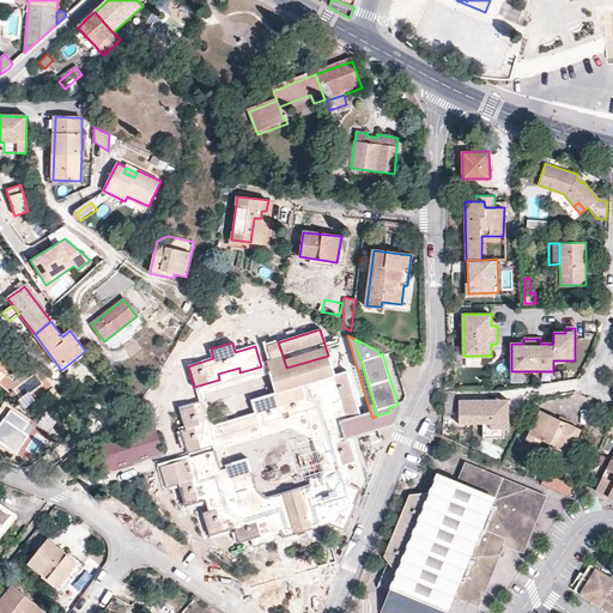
[(333,376),(328,356),(286,368),(283,356),(260,363),(261,366),(240,372),(240,368),(218,374),(219,380),(194,387),(199,402),(205,400),(204,394),(269,374),(275,394),(333,376)]
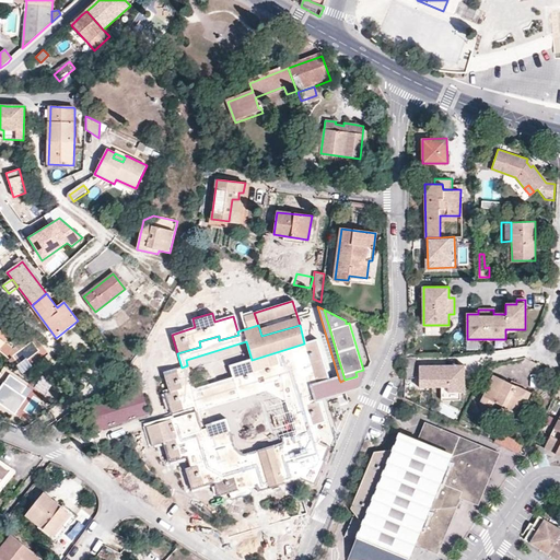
[(0,348),(10,338),(1,330),(0,331),(0,348)]
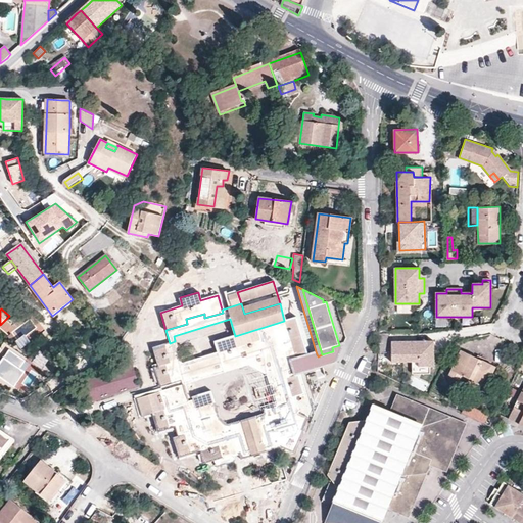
[(306,353),(296,318),(284,321),(235,336),(216,342),(219,351),(222,362),(241,357),(243,366),(247,365),(266,374),(275,405),(263,408),(265,413),(228,424),(218,417),(210,391),(192,396),(192,399),(188,400),(185,389),(179,391),(162,396),(160,390),(138,396),(143,415),(152,412),(158,430),(175,426),(178,435),(174,437),(179,456),(200,449),(204,462),(215,459),(217,465),(233,460),(233,456),(239,454),(240,458),(275,447),(273,439),(292,433),(287,416),(296,414),(298,410),(294,396),(302,393),(297,374),(295,374),(291,359),(306,353)]
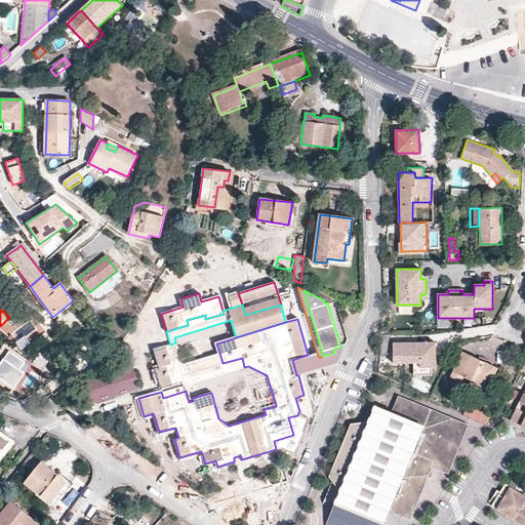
[(388,359),(389,334),(379,334),(378,353),(381,353),(381,360),(388,359)]
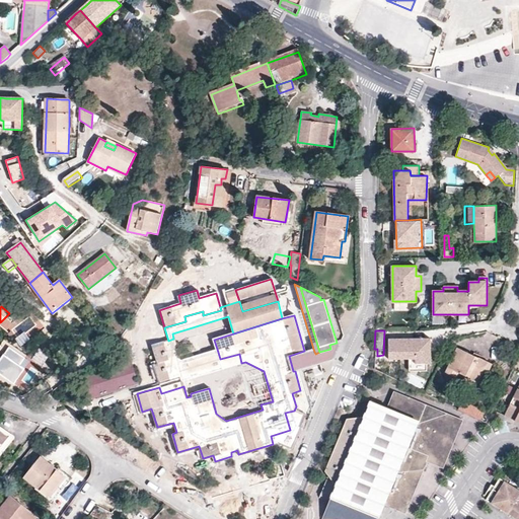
[(430,363),(430,338),(387,338),(387,358),(408,358),(415,358),(415,363),(426,363),(430,363)]
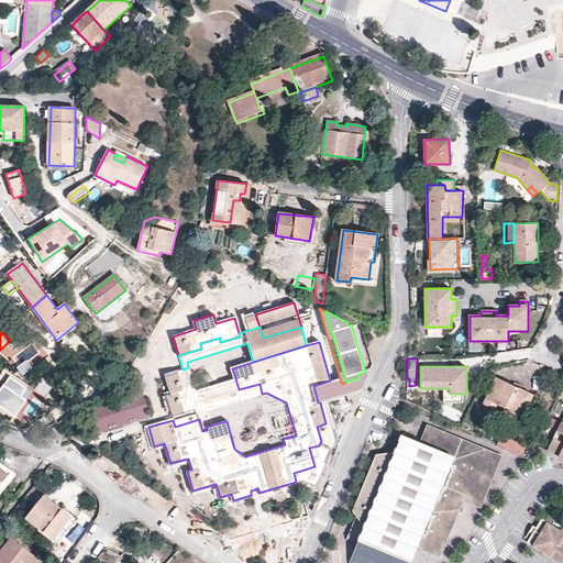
[(189,388),(194,386),(188,367),(183,370),(165,375),(170,394),(166,395),(173,415),(189,409),(195,407),(189,388)]
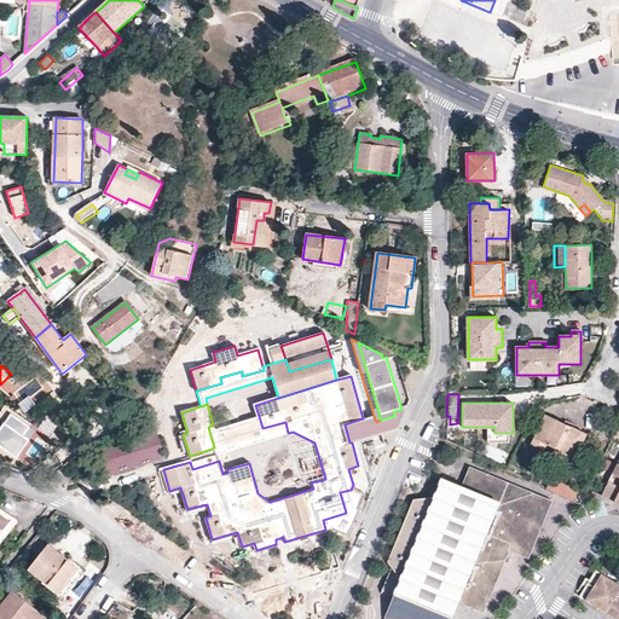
[(363,418),(345,424),(350,443),(352,443),(399,428),(406,406),(401,409),(393,411),(394,416),(381,420),(376,422),(374,416),(363,418)]
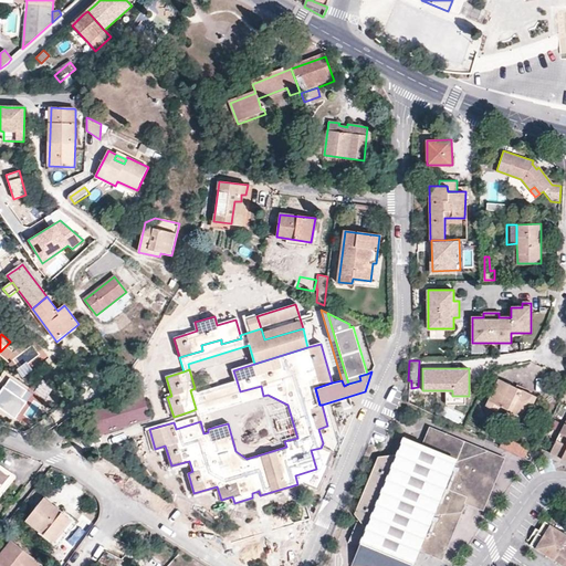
[(27,390),(9,378),(1,390),(0,389),(0,408),(16,418),(27,402),(21,399),(27,390)]
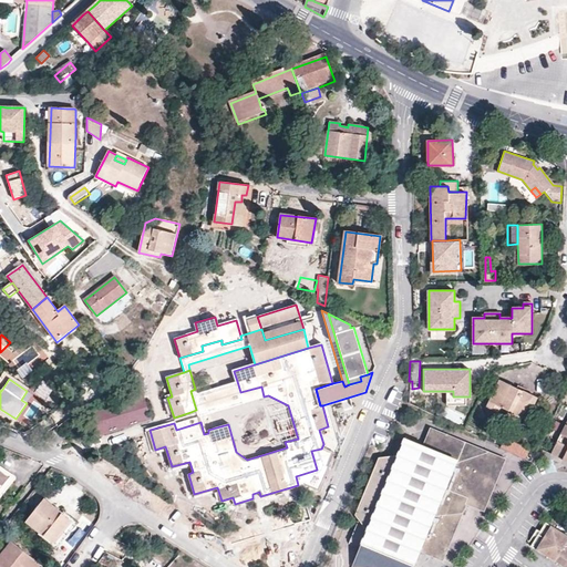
[(498,412),(501,408),(502,404),(524,414),(528,404),(533,406),(537,397),(522,389),(522,391),(498,379),(486,405),(498,412)]
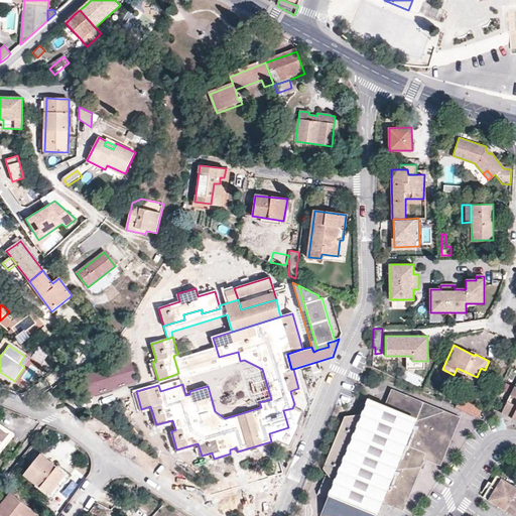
[(176,386),(182,384),(180,378),(240,361),(238,352),(219,357),(216,347),(179,358),(177,354),(173,356),(178,373),(173,375),(176,386)]
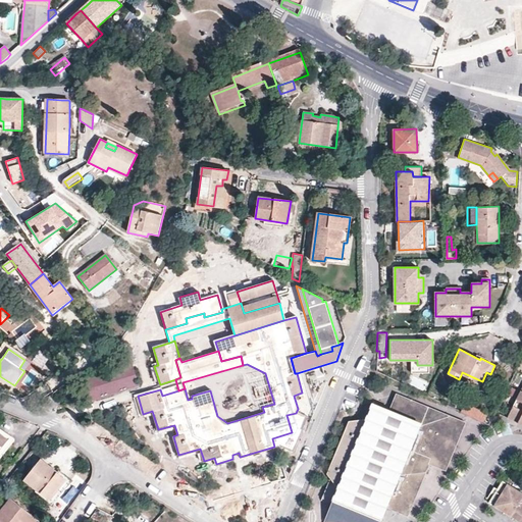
[(428,372),(428,365),(417,365),(417,360),(410,360),(411,372),(428,372)]
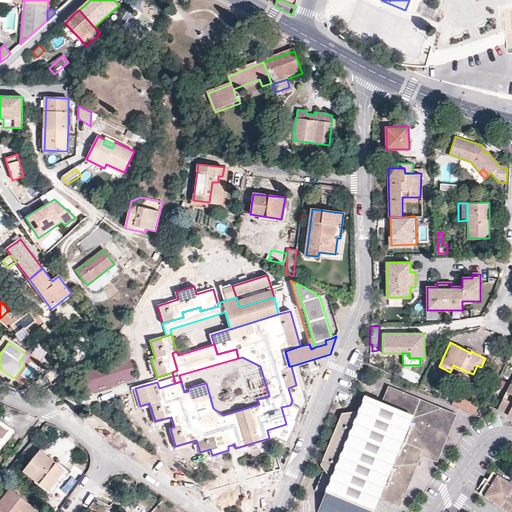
[(84,369),(86,375),(132,361),(130,355),(84,369)]
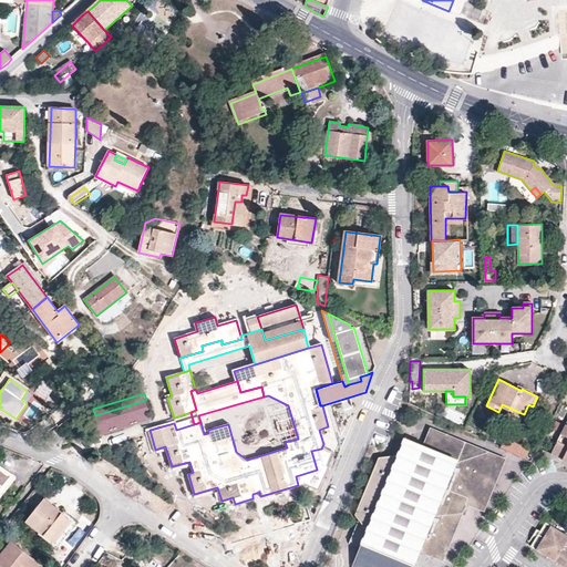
[(152,416),(146,400),(95,415),(100,432),(152,416)]
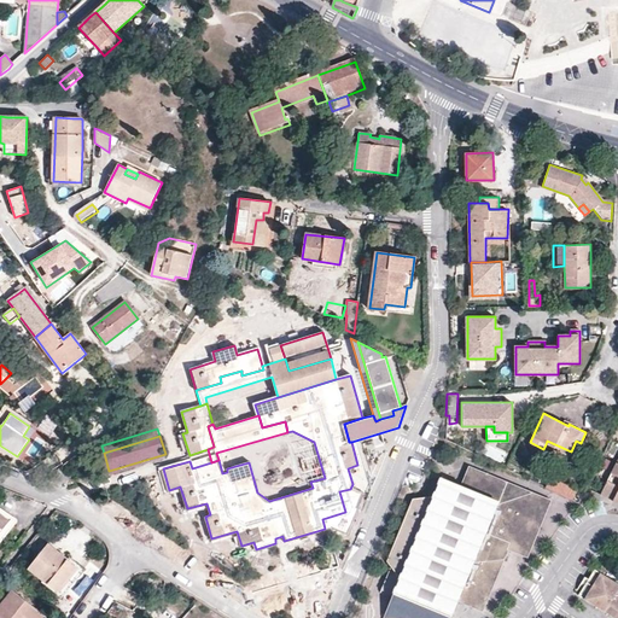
[(570,455),(571,452),(547,441),(546,444),(570,455)]
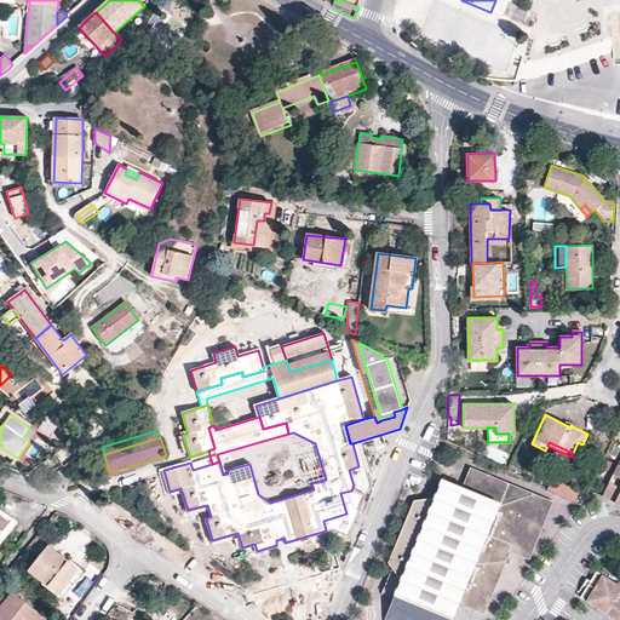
[(619,457),(601,495),(616,503),(618,500),(619,500),(619,457)]
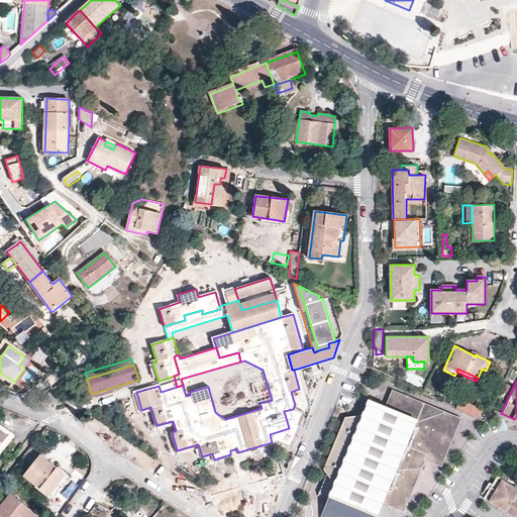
[(440,464),(460,418),(429,405),(393,390),(385,407),(368,400),(362,414),(344,416),(324,468),(326,473),(318,492),(328,496),(321,513),(326,514),(331,514),(338,515),(343,516),(375,516),(382,502),(403,510),(417,476),(424,458),(440,464)]
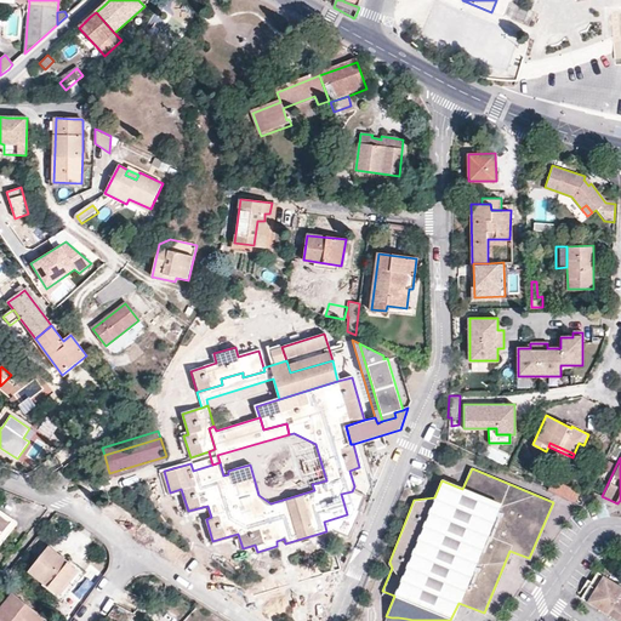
[(66,485),(69,476),(58,471),(53,480),(66,485)]
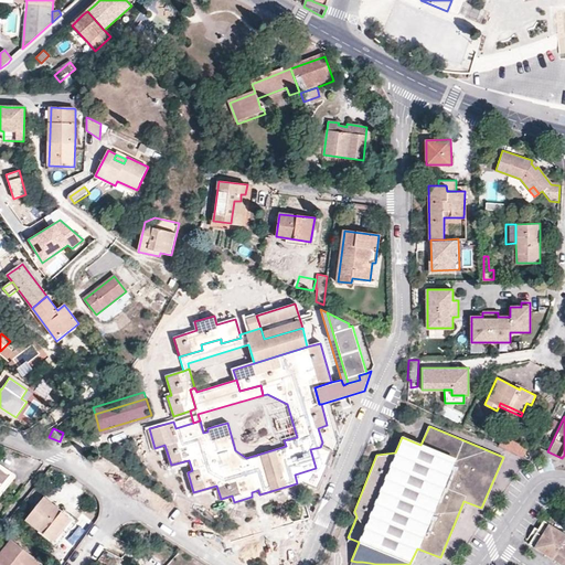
[(502,438),(498,447),(522,458),(526,449),(502,438)]
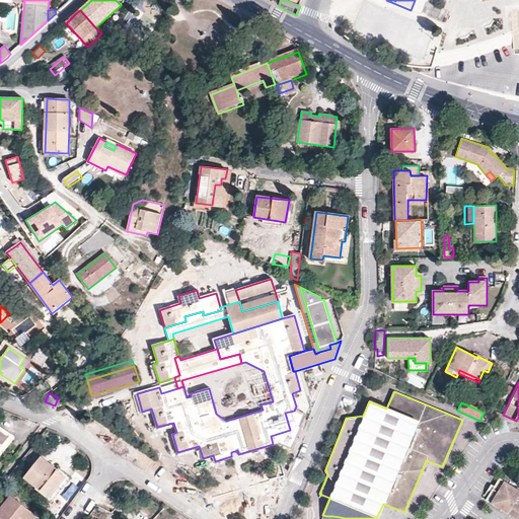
[(271,436),(273,444),(278,442),(290,448),(303,415),(294,411),(285,413),(290,430),(271,436)]
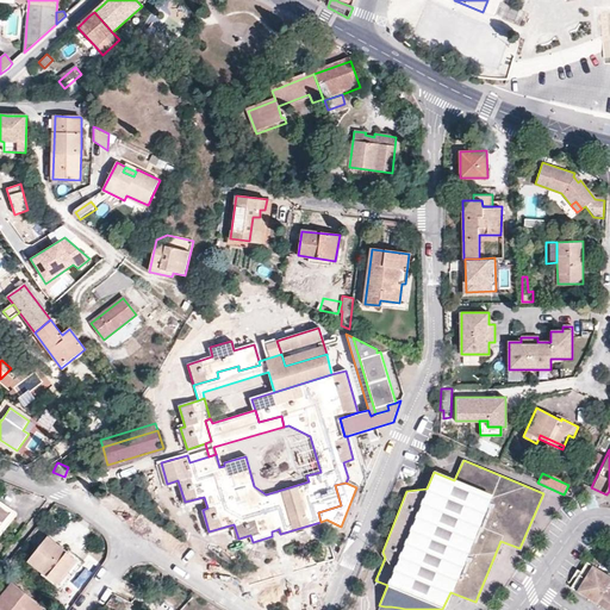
[(76,559),(48,535),(29,559),(58,583),(76,559)]
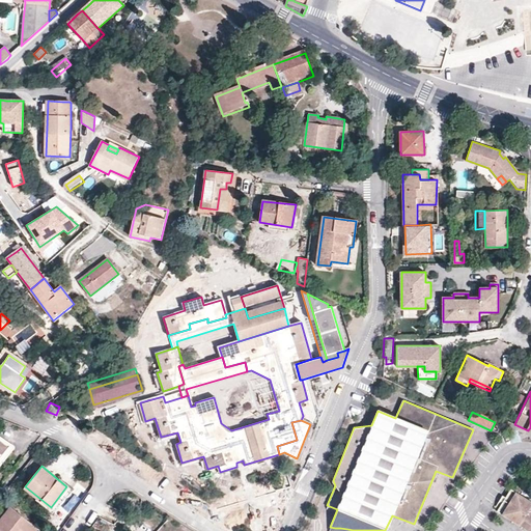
[(530,530),(530,501),(515,493),(509,488),(496,511),(507,519),(508,516),(512,519),(511,521),(523,528),(524,526),(528,529),(527,530),(528,530),(530,530)]
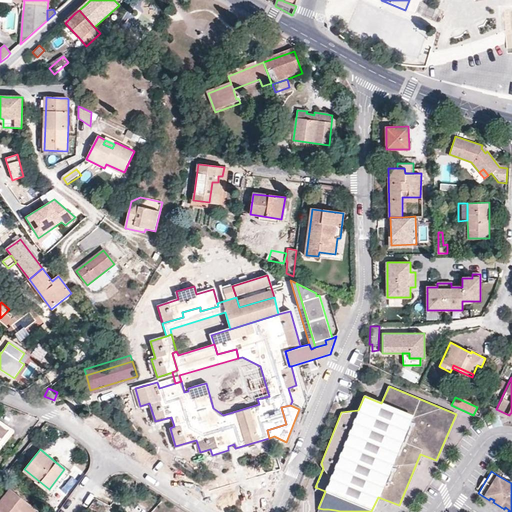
[(0,500),(0,511),(36,511),(39,509),(11,487),(0,500)]
